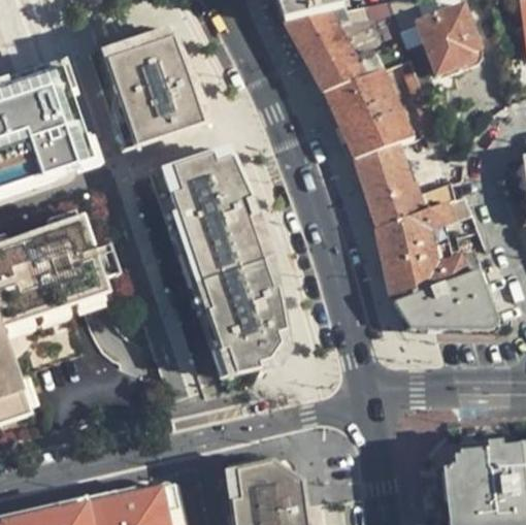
[(280,0),(289,22),(342,9),(338,0),(280,0)]
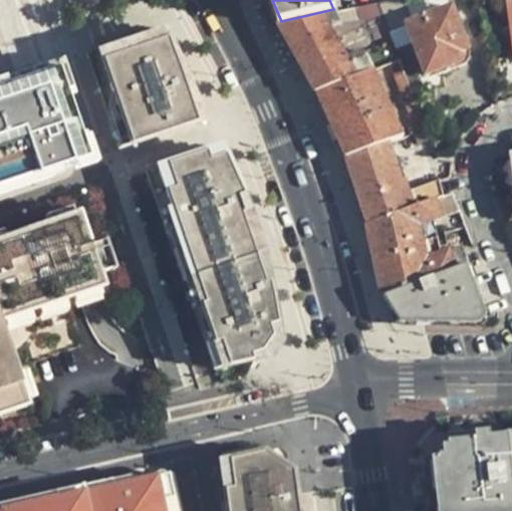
[(391,39),(390,38),(375,0),(333,9),(334,11),(339,22),(328,26),(338,44),(369,32),(375,45),(391,39)]
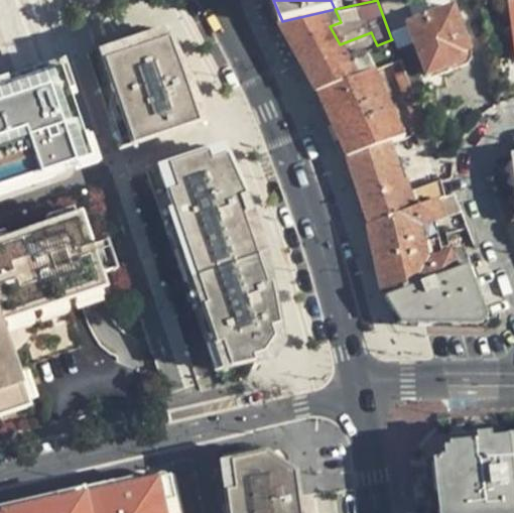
[(408,20),(402,0),(377,0),(391,38),(410,34),(425,75),(464,60),(460,50),(469,47),(453,4),(408,20)]
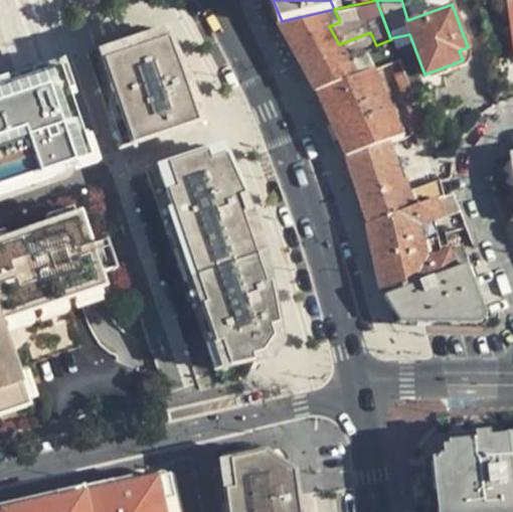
[(335,11),(334,9),(282,21),(277,22),(314,90),(371,67),(388,60),(398,56),(391,39),(376,45),(370,32),(339,44),(329,26),(340,22),(335,11)]
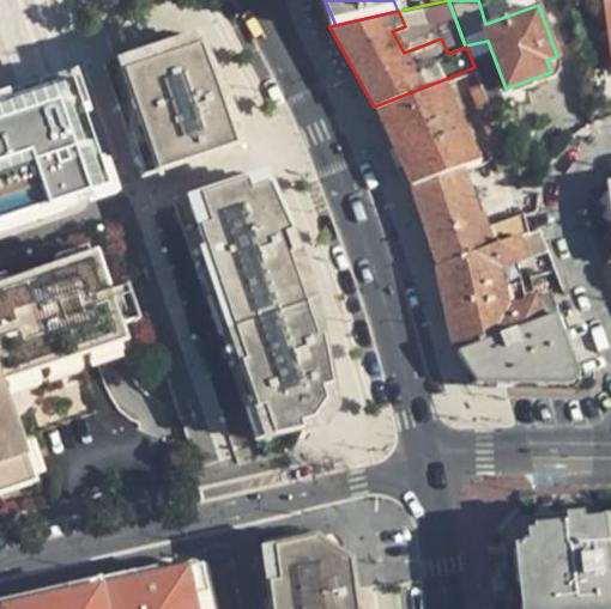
[(192,14),(91,48),(135,175),(240,141),(192,14)]
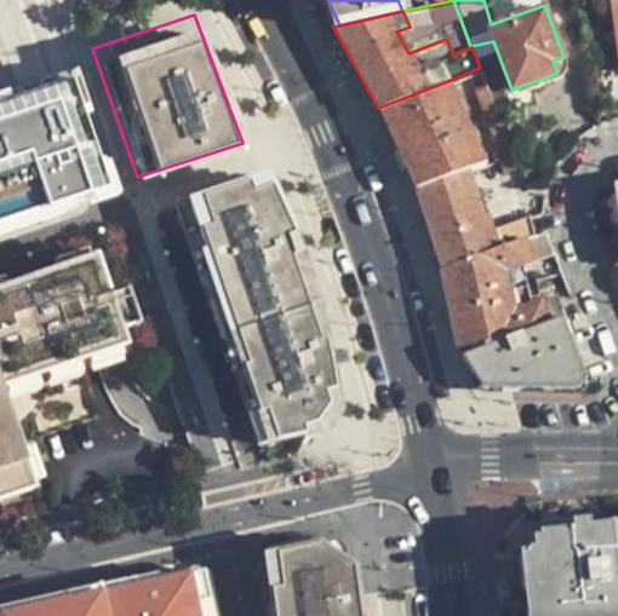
[(0,231),(115,193),(76,62),(0,86),(0,231)]
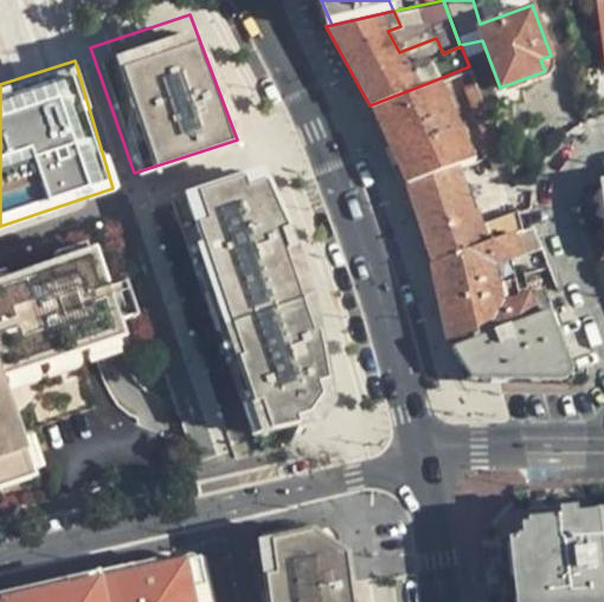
[(500,148),(469,66),(457,71),(488,153),(500,148)]
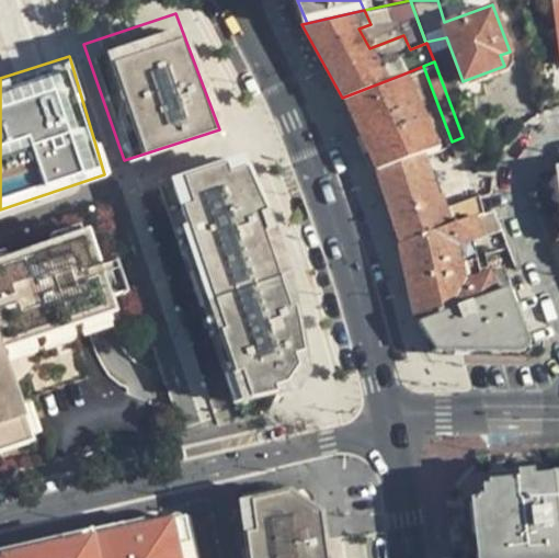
[(409,107),(419,103),(405,73),(342,98),(346,109),(375,170),(422,152),(437,147),(423,114),(412,118),(409,107)]
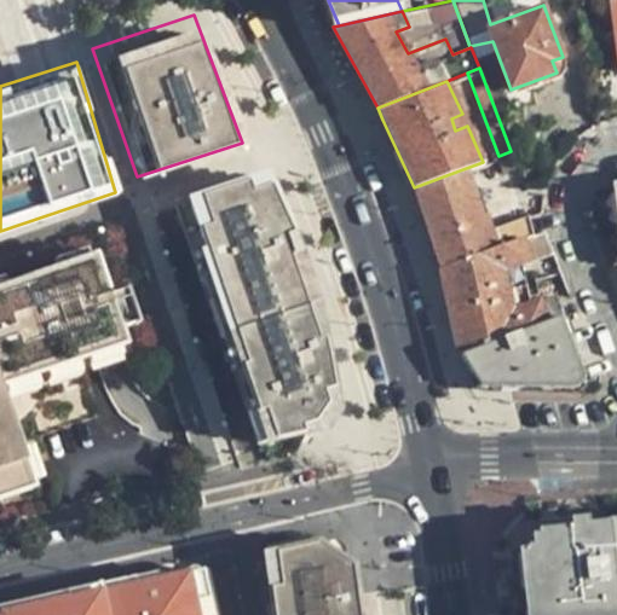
[(467,126),(462,114),(451,119),(455,131),(467,126)]
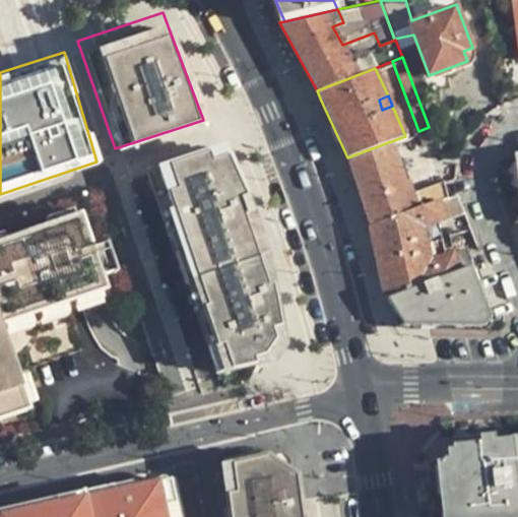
[(434,138),(429,127),(418,131),(415,132),(421,144),(434,138)]
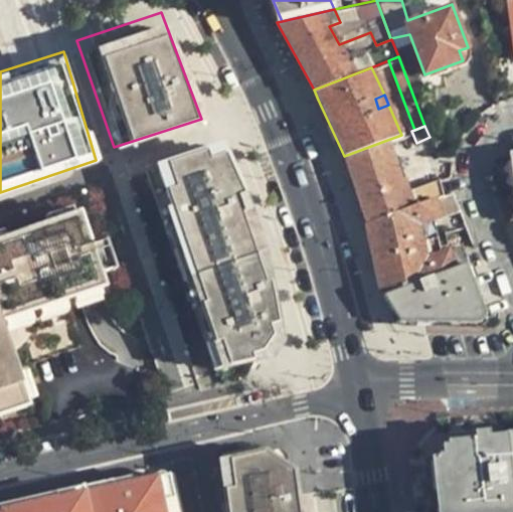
[(216,140),(123,174),(195,382),(270,356),(285,340),(267,263),(241,183),(216,140)]
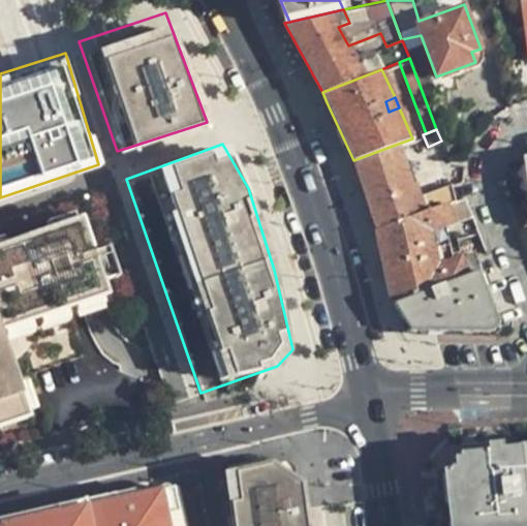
[(414,196),(398,144),(353,160),(375,227),(450,199),(446,185),(414,196)]
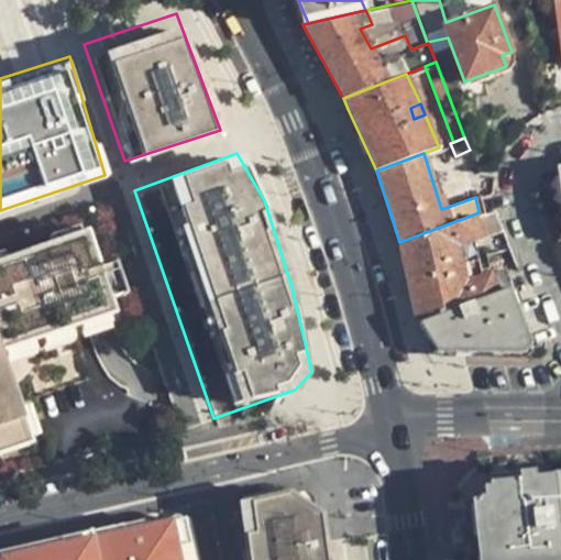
[(493,207),(479,212),(399,242),(417,322),(420,321),(507,287),(512,286),(504,265),(482,274),(465,280),(457,243),(473,237),(501,228),(493,207)]
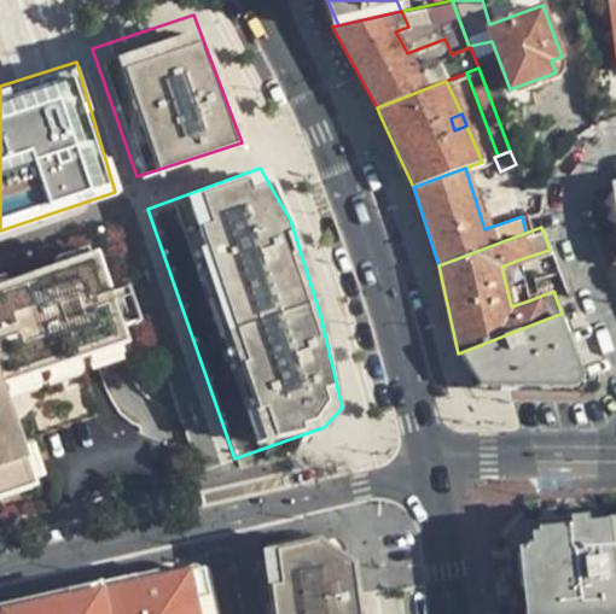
[(89,252),(0,282),(0,492),(28,485),(0,403),(0,380),(120,340),(89,252)]
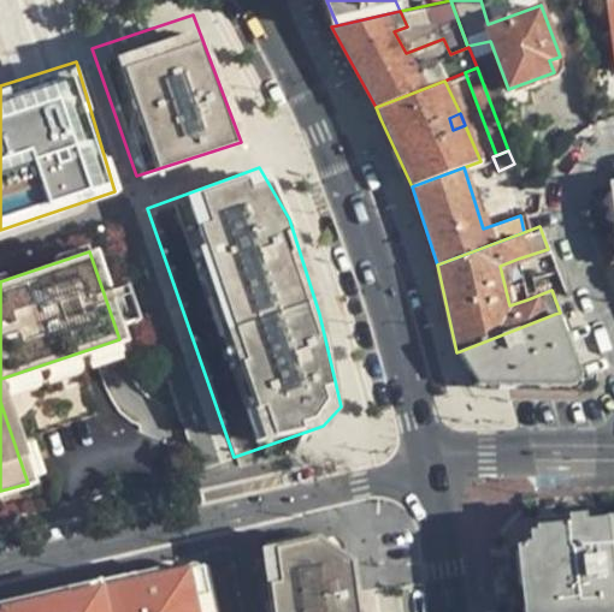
[(527,299),(518,259),(500,266),(509,306),(527,299)]
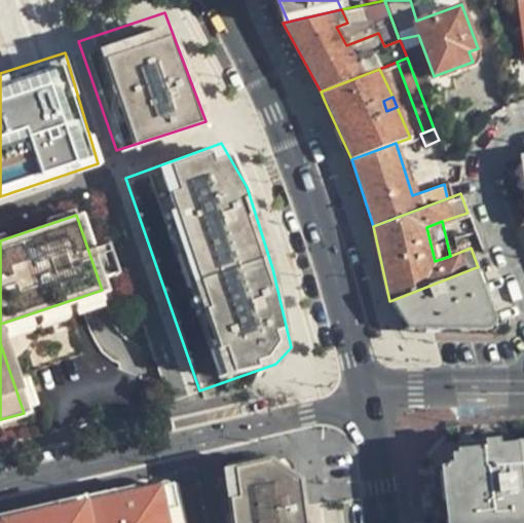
[(474,268),(393,300),(407,326),(488,327),(494,320),(474,268)]
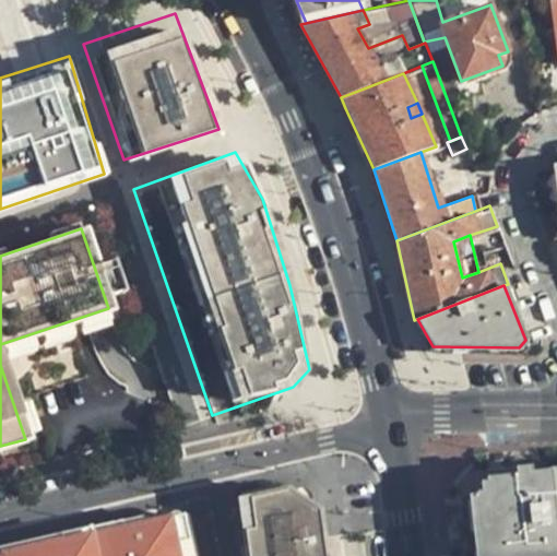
[(556,555),(556,473),(486,482),(486,486),(480,486),(480,495),(476,496),(482,555),(556,555)]
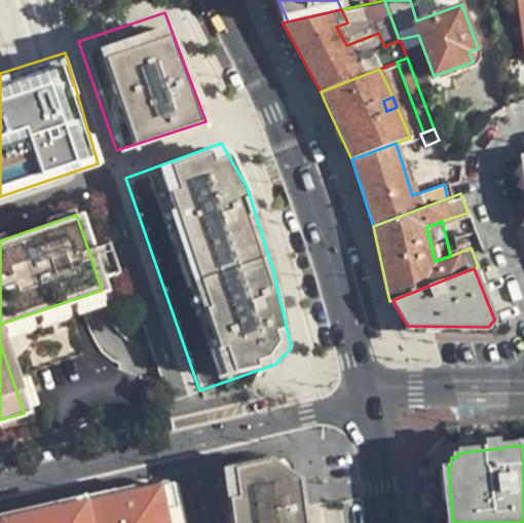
[(311,522),(303,449),(219,461),(225,522),(311,522)]
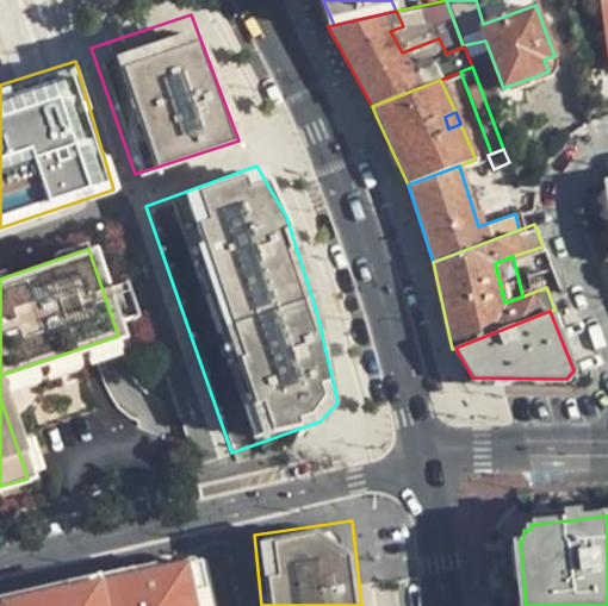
[(213,605),(205,562),(16,605),(14,605),(213,605)]
